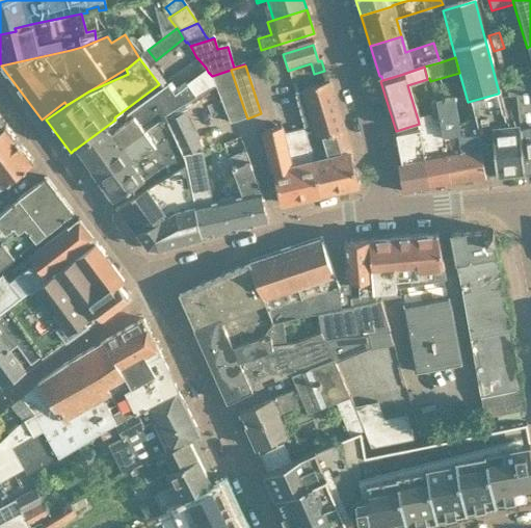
[(231,70),(212,76),(216,88),(229,126),(234,124),(247,120),(247,119),(231,70)]
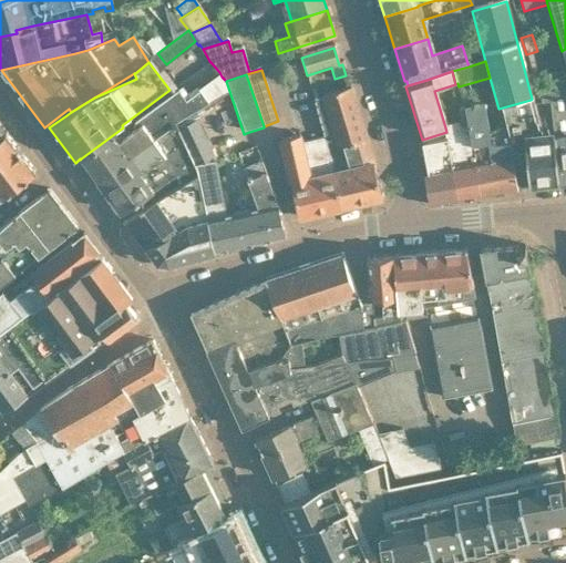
[(563,75),(546,79),(548,93),(565,90),(563,75)]
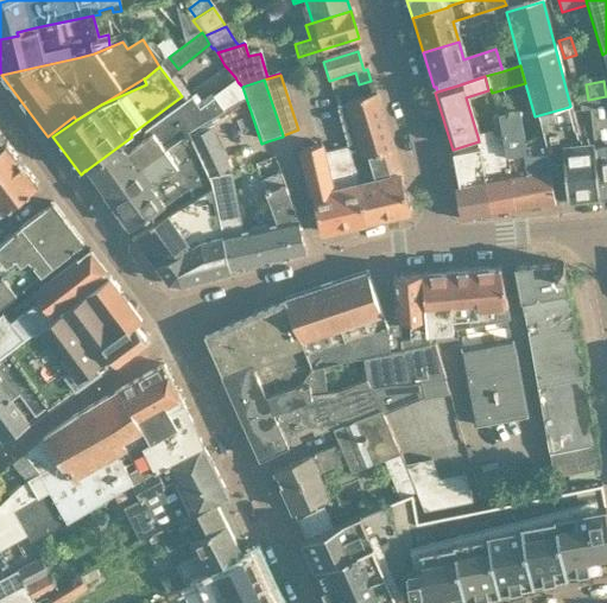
[(238,82),(214,100),(225,114),(228,112),(247,101),(242,87),(238,82)]
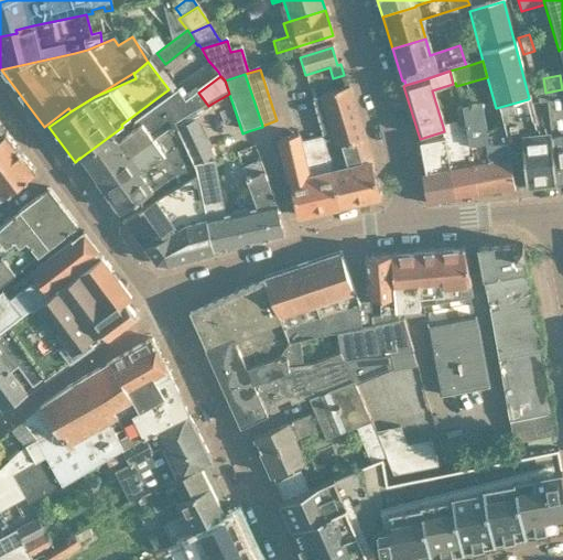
[(348,89),(321,97),(336,150),(340,150),(346,170),(331,173),(340,210),(380,200),(371,163),(348,89)]
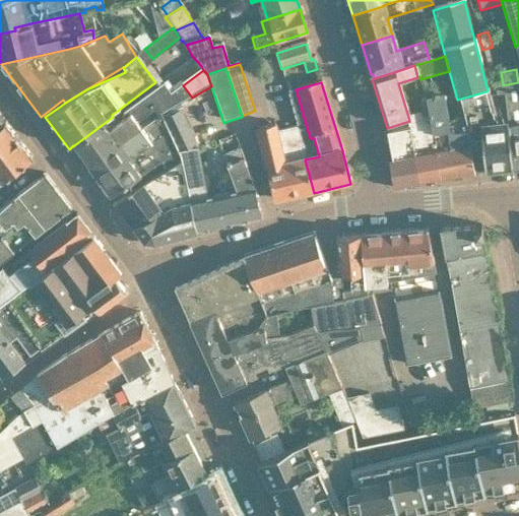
[(497,97),(504,95),(507,124),(511,170),(518,169),(518,83),(496,87),(497,97)]
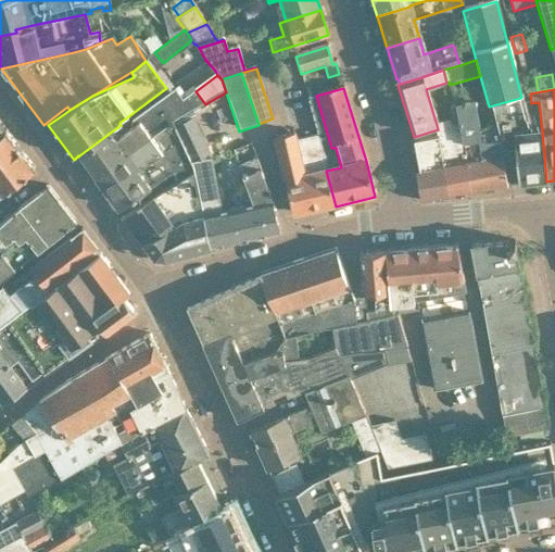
[(201,108),(205,104),(196,91),(181,101),(174,91),(131,123),(129,127),(131,130),(114,142),(112,139),(82,160),(95,178),(172,124),(201,108)]
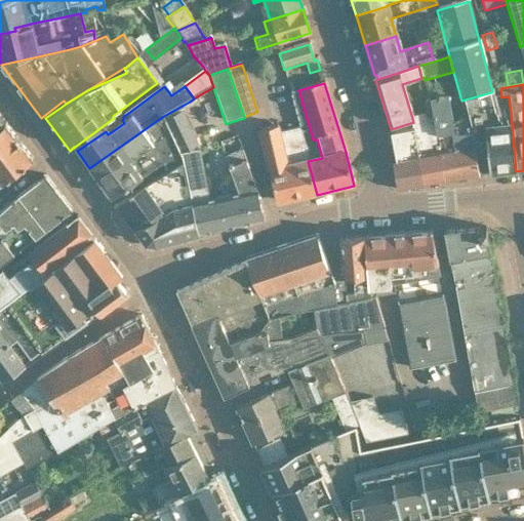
[(432,112),(430,113),(439,151),(445,185),(479,178),(479,175),(473,144),(471,134),(467,121),(452,124),(447,98),(444,99),(441,86),(426,88),(432,112)]
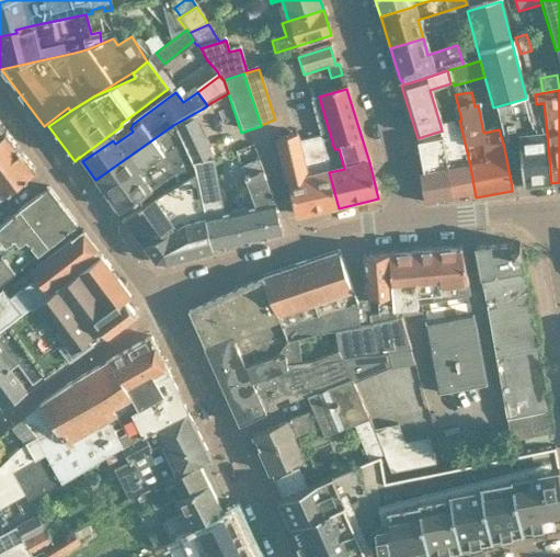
[(505,154),(512,188),(551,183),(547,134),(534,136),(526,98),(525,99),(493,108),(499,129),(503,144),(505,154)]
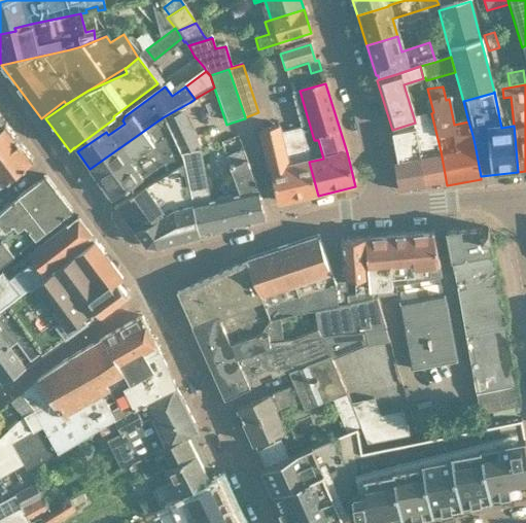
[(190,102),(163,117),(183,164),(199,236),(252,223),(248,195),(243,196),(242,195),(240,195),(220,200),(220,202),(213,204),(201,150),(184,114),(191,110),(191,109),(202,103),(198,97),(195,99),(190,102)]
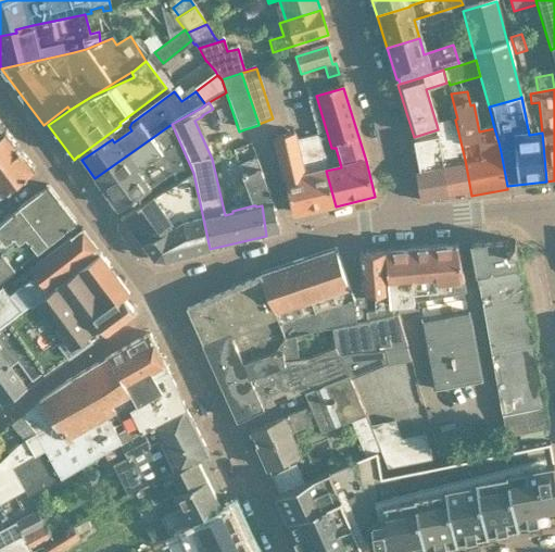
[(438,129),(434,130),(437,138),(436,138),(449,199),(471,196),(465,160),(455,120),(437,125),(438,129)]
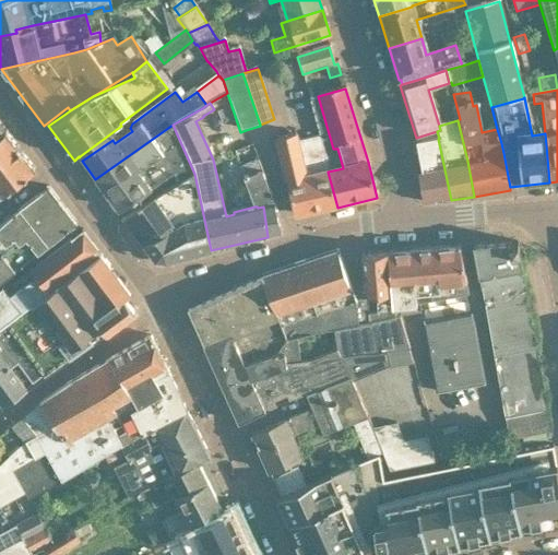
[(173,125),(95,179),(119,213),(150,189),(175,176),(177,179),(173,181),(176,186),(194,174),(173,125)]
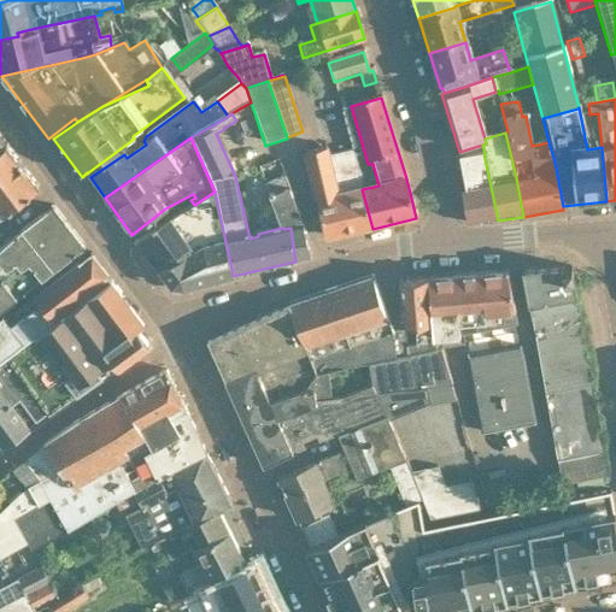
[(6,147),(0,151),(0,217),(37,188),(6,147)]
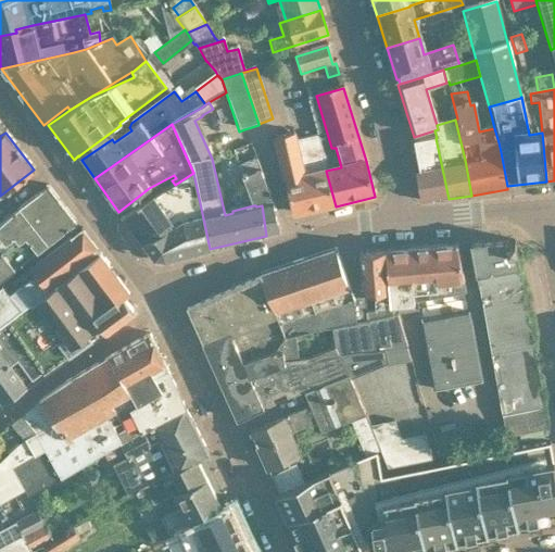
[(294,135),(275,139),(293,216),(336,207),(326,171),(318,138),(295,142),(294,135)]
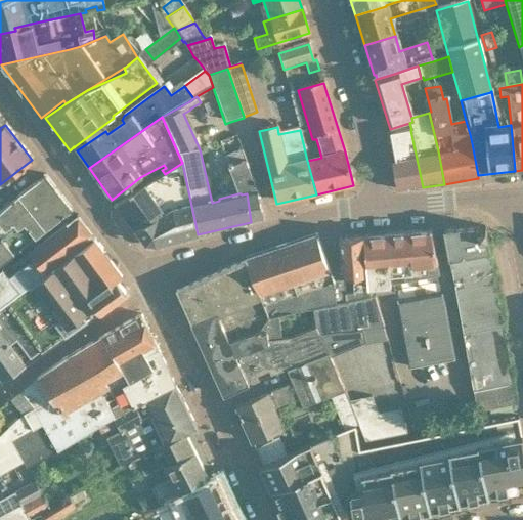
[(423,187),(410,130),(386,135),(389,150),(390,149),(395,155),(396,159),(390,160),(396,192),(423,187)]
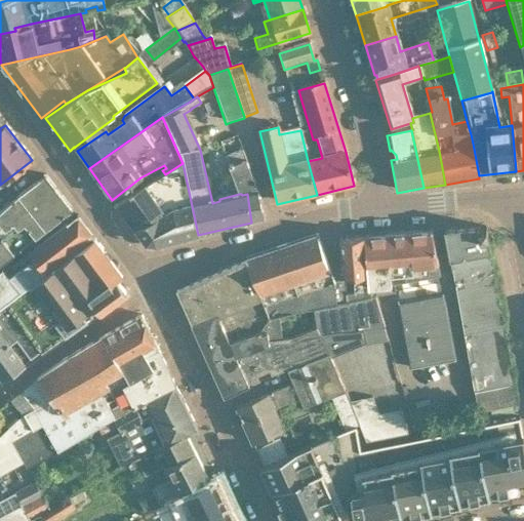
[(236,136),(219,144),(239,194),(241,194),(242,195),(247,194),(251,223),(265,219),(257,190),(236,136)]
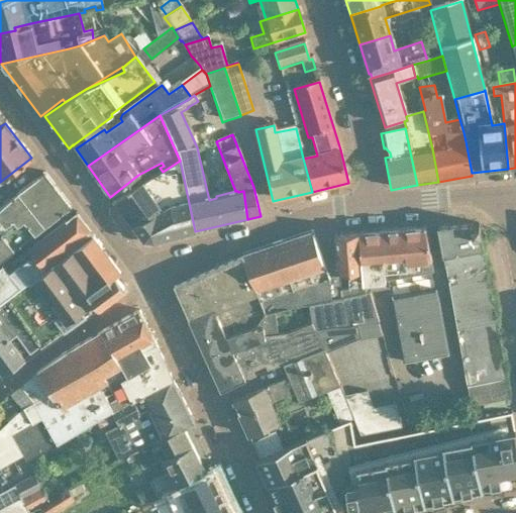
[(133,190),(113,202),(143,241),(148,243),(152,243),(195,231),(180,161),(163,172),(133,190)]
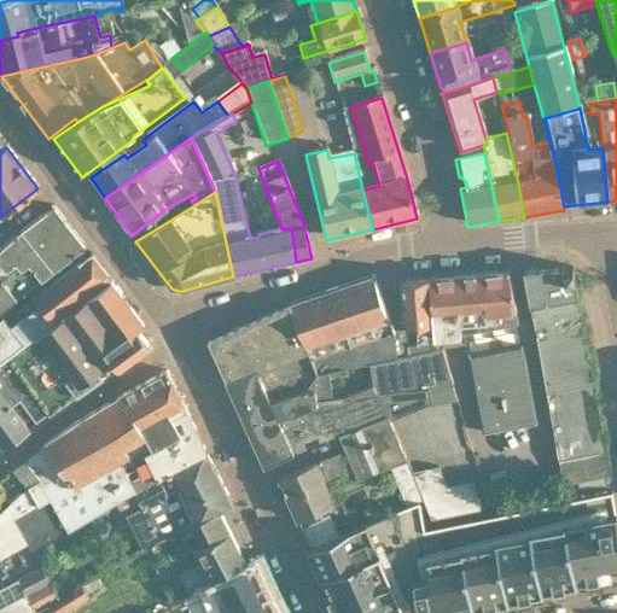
[(0,266),(6,274),(16,266),(21,272),(28,267),(41,282),(85,249),(53,209),(34,223),(21,234),(21,235),(0,252),(0,266)]
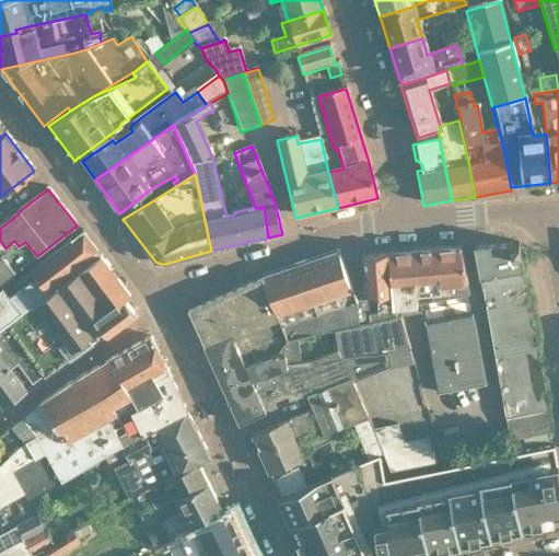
[(0,331),(28,310),(99,254),(82,232),(31,270),(32,271),(12,287),(16,293),(9,299),(3,290),(0,292),(0,331)]
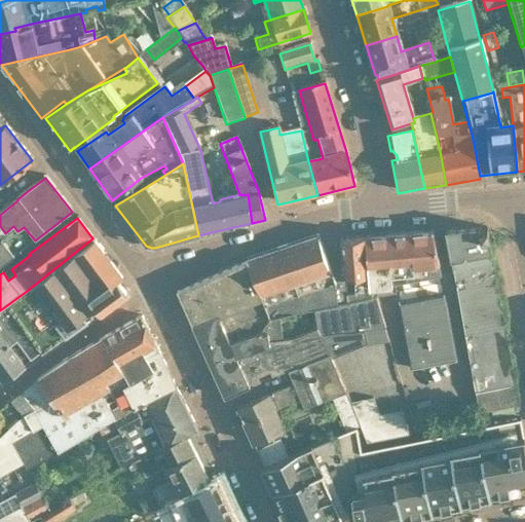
[(452,231),(478,410),(520,404),(493,225),(452,231)]
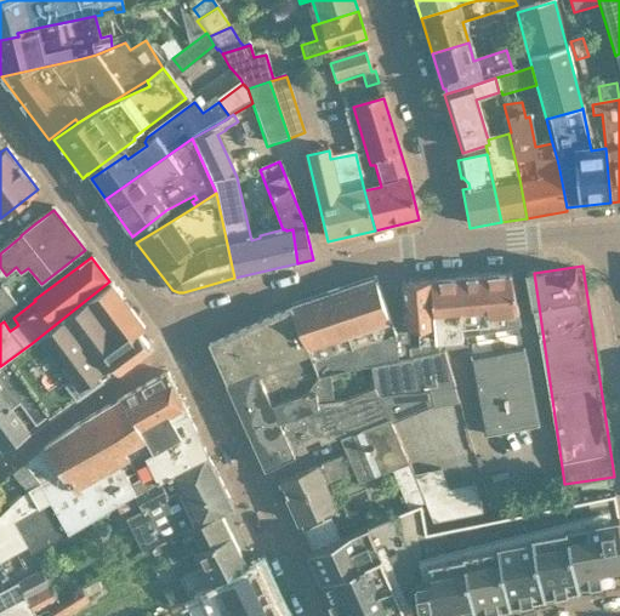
[(511,274),(431,281),(437,342),(438,342),(467,340),(519,329),(511,278),(511,274)]
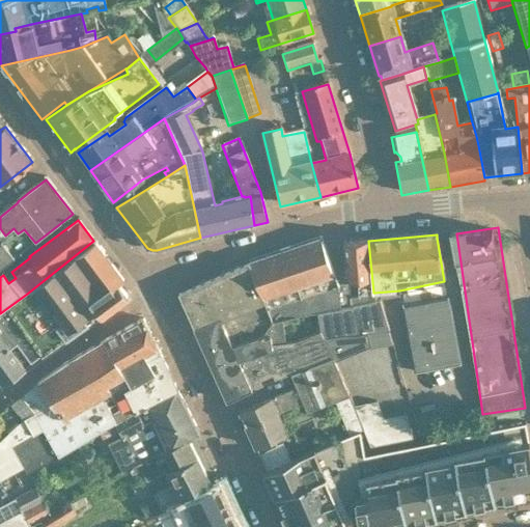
[(248,264),(247,265),(272,324),(281,323),(294,321),(316,315),(351,309),(350,299),(347,285),(337,288),(327,258),(323,245),(321,239),(248,264)]
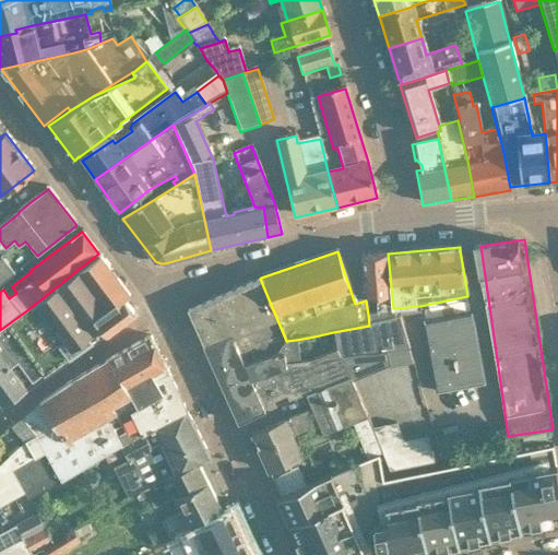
[(98,254),(28,309),(36,320),(44,315),(71,351),(102,328),(107,333),(133,315),(122,300),(130,295),(111,271),(98,254)]
